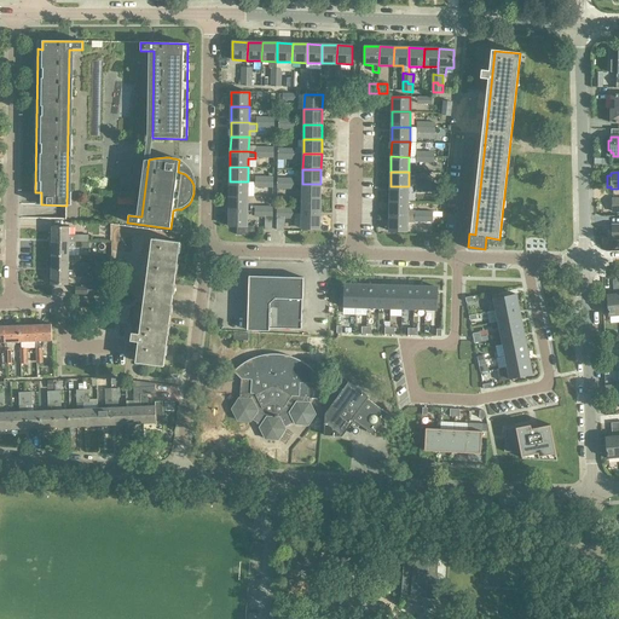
[(248,181),(230,181),(230,196),(248,197),(248,181)]
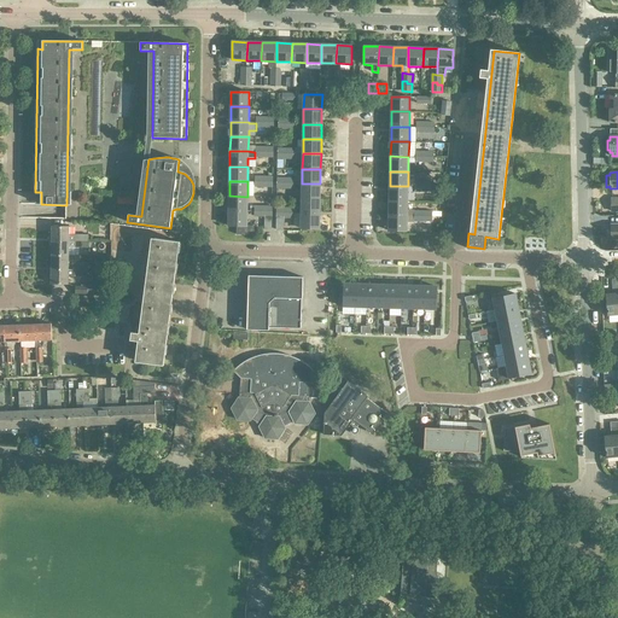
[(320,184),(302,184),(302,198),(320,199),(320,184)]
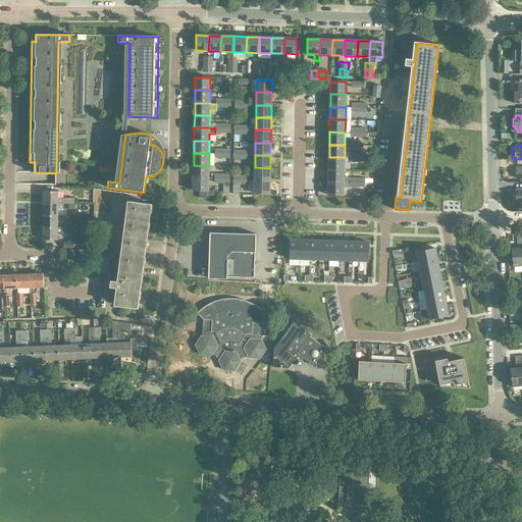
[(345,157),(329,157),(329,169),(345,170),(345,157)]
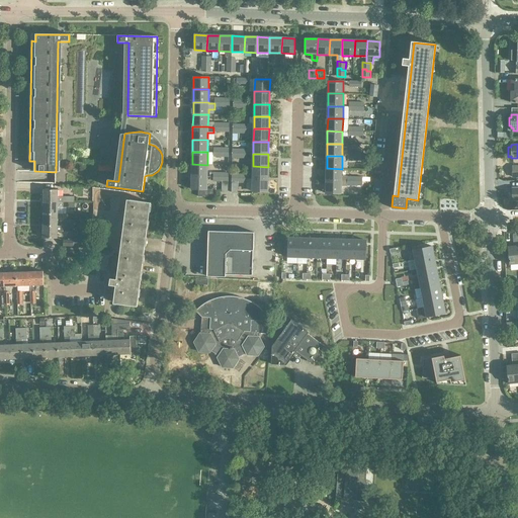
[(207,165),(192,164),(192,177),(207,177),(207,165)]
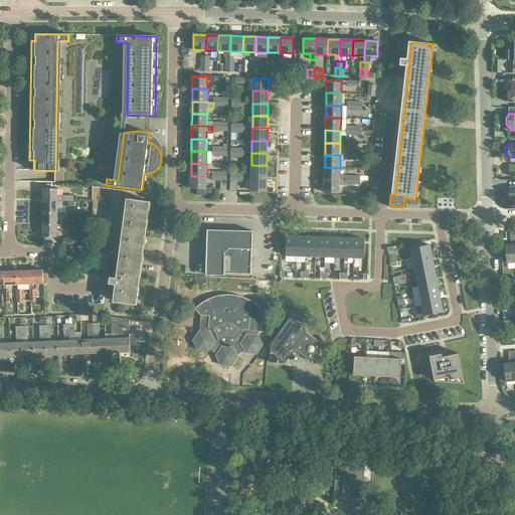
[(267,166),(251,165),(251,178),(267,178),(267,166)]
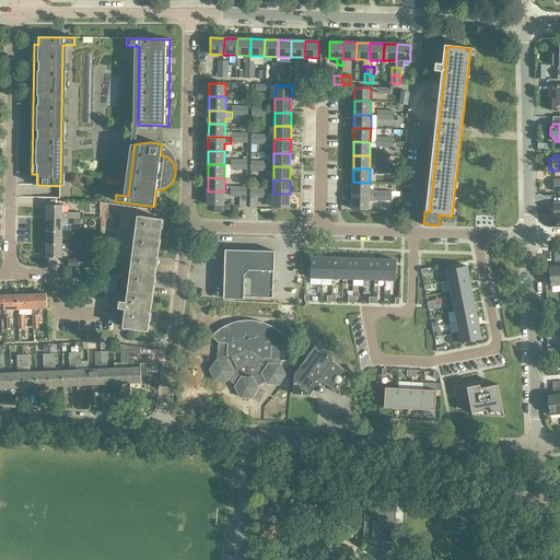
[(353,182),(352,196),(369,196),(370,183),(353,182)]
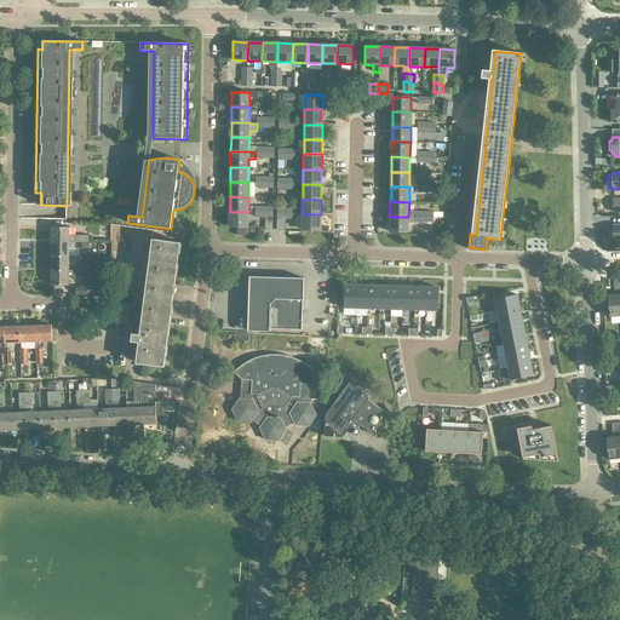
[(248,212),(230,212),(229,227),(237,227),(237,235),(256,235),(256,227),(247,227),(248,212)]
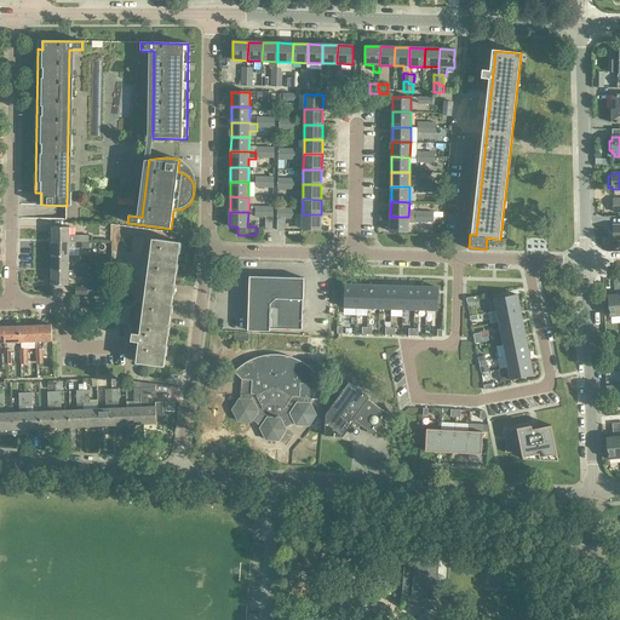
[(321,229),(321,214),(303,214),(302,229),(321,229)]
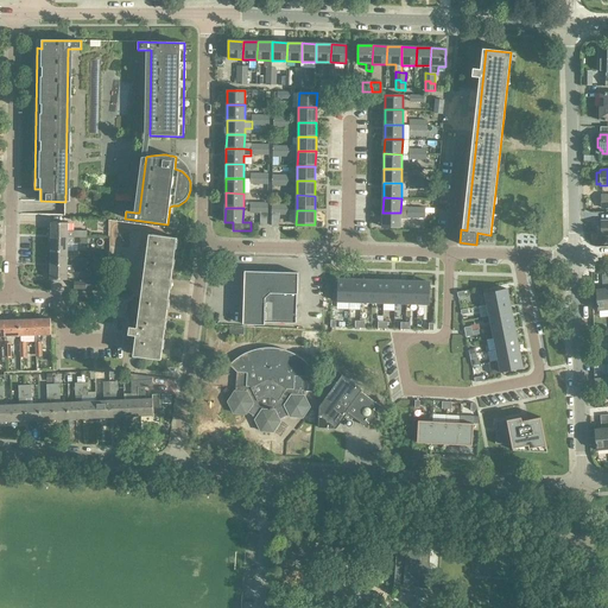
[(400,213),(382,213),(382,227),(400,227),(400,213)]
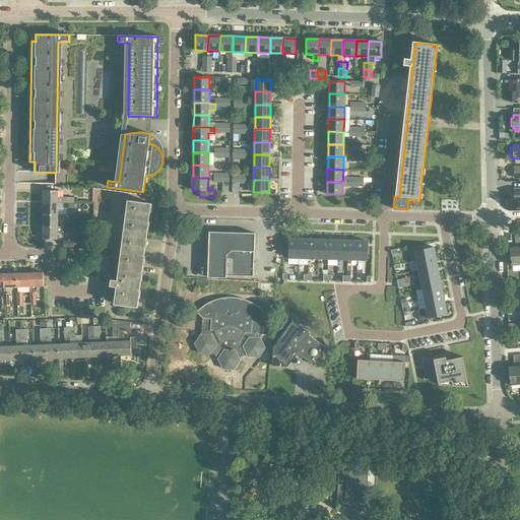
[(44,190),(44,202),(58,202),(58,203),(74,203),(74,197),(58,197),(58,191),(44,190)]
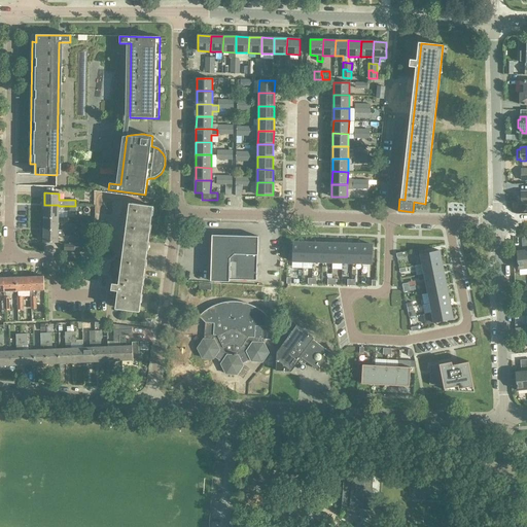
[(118,309),(139,312),(152,206),(132,204),(118,309)]
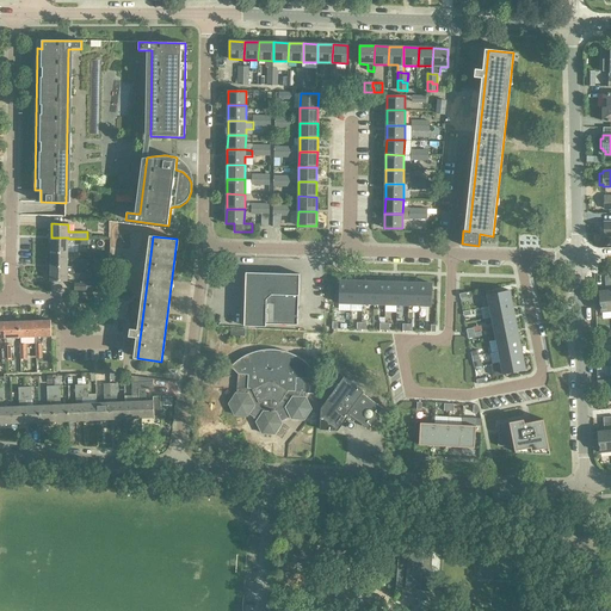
[(51,238),(51,252),(67,252),(68,245),(87,245),(87,239),(68,239),(68,238),(51,238)]
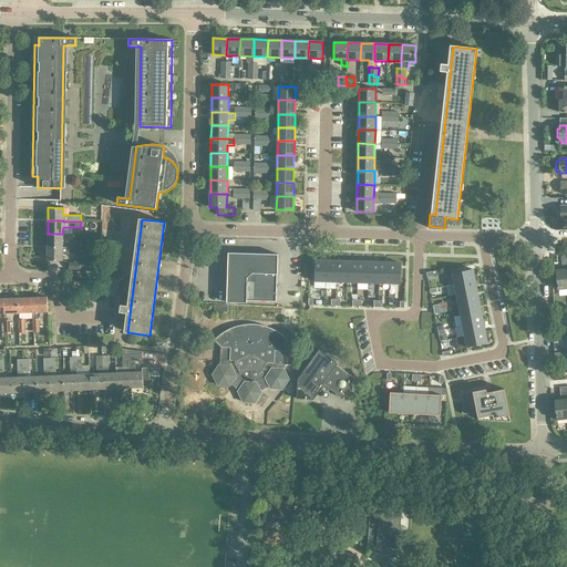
[(48,234),(47,247),(62,247),(62,234),(48,234)]
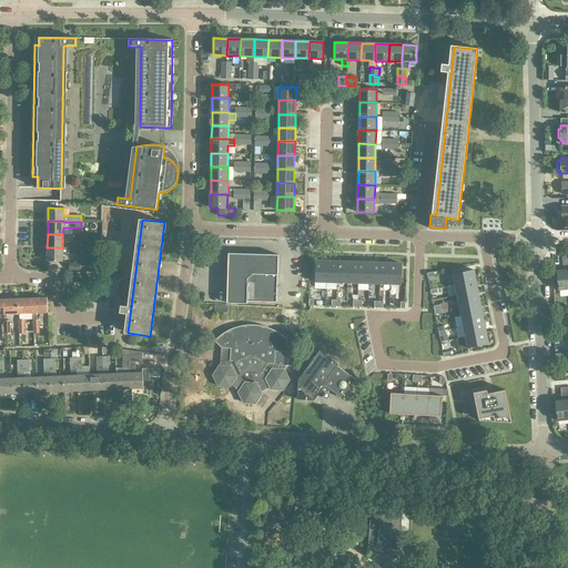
[(69,254),(80,254),(80,249),(68,249),(62,249),(62,247),(47,247),(47,261),(62,261),(62,255),(69,255),(69,254)]
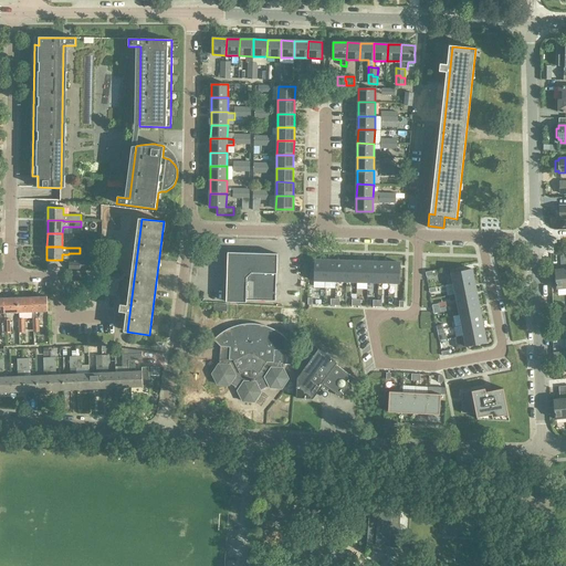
[(247,301),(275,301),(276,274),(278,254),(228,252),(227,302),(247,303),(247,301)]
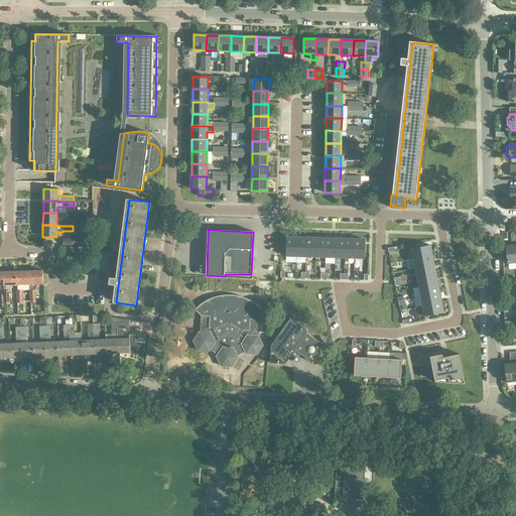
[(515,233),(511,234),(512,246),(506,246),(507,264),(515,262),(515,233)]
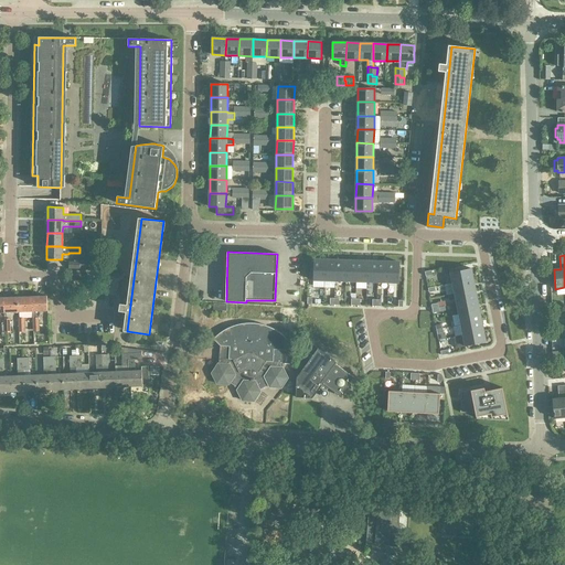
[(313,280),(324,281),(324,260),(313,260),(313,280)]
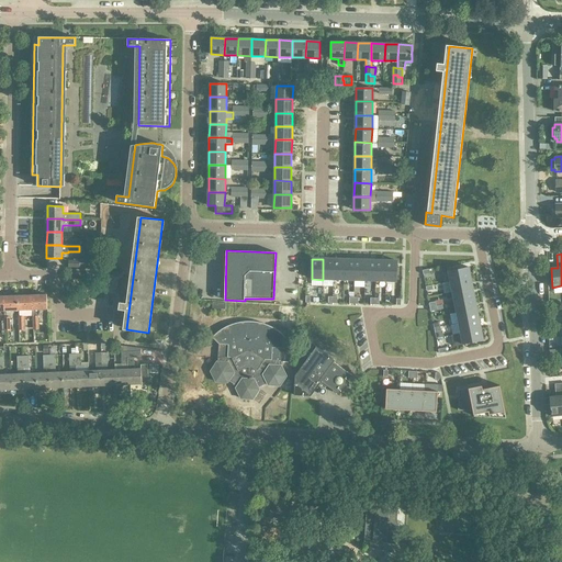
[(334,259),(323,259),(323,280),(333,280),(334,259)]
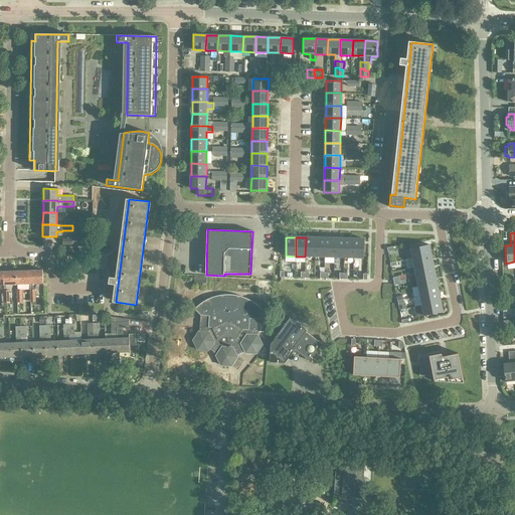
[(315,256),(316,238),(306,237),(305,256),(315,256)]
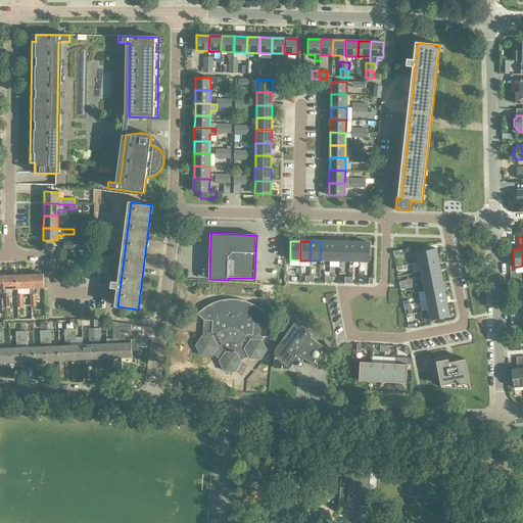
[(330,260),(330,242),(321,242),(320,260),(330,260)]
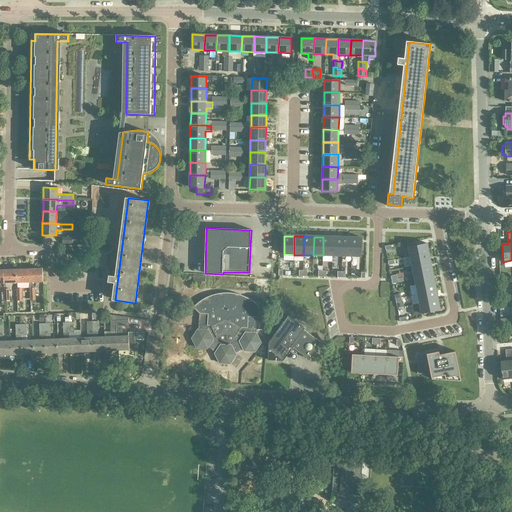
[(323,255),(333,256),(333,237),(323,237),(323,255)]
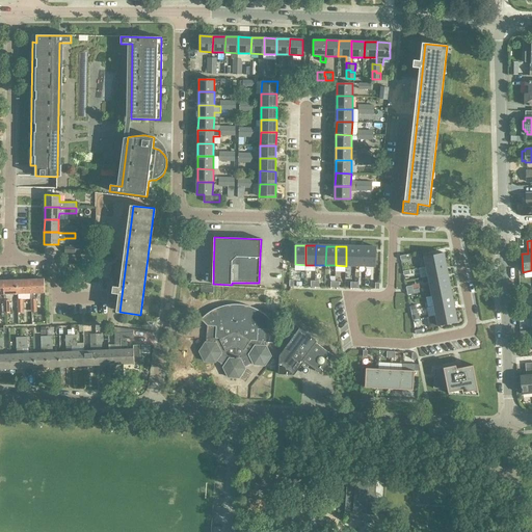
[(356,247),(346,246),(346,266),(355,266),(356,247)]
